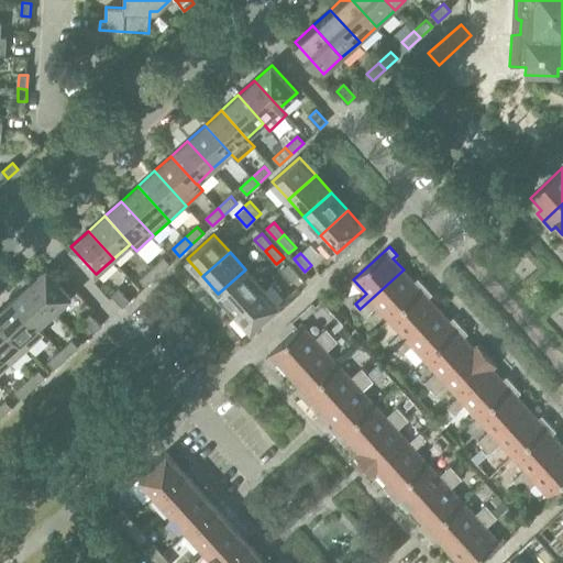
[(170,264),(164,256),(152,268),(157,275),(170,264)]
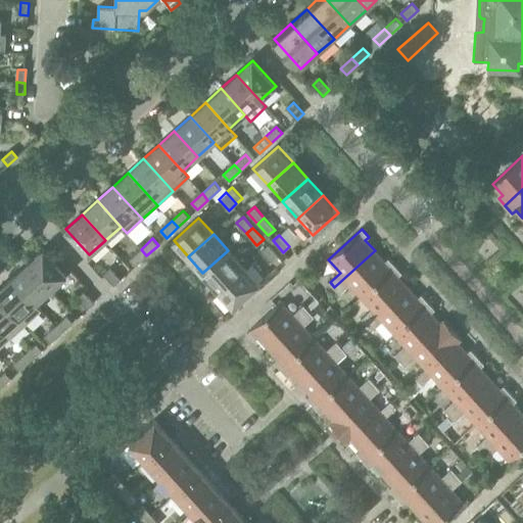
[(278,256),(268,245),(262,250),(272,262),(278,256)]
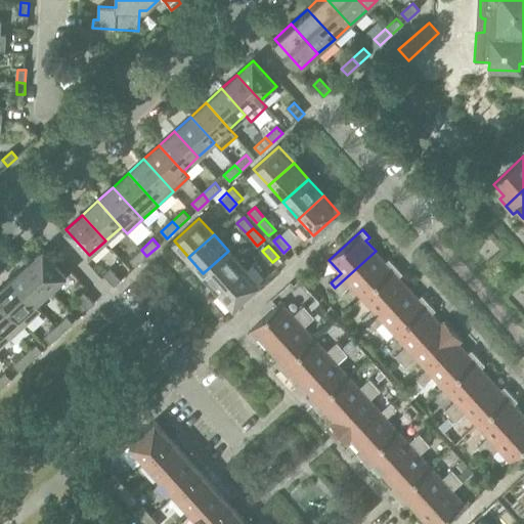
[(43,249),(27,263),(51,291),(68,275),(43,249)]
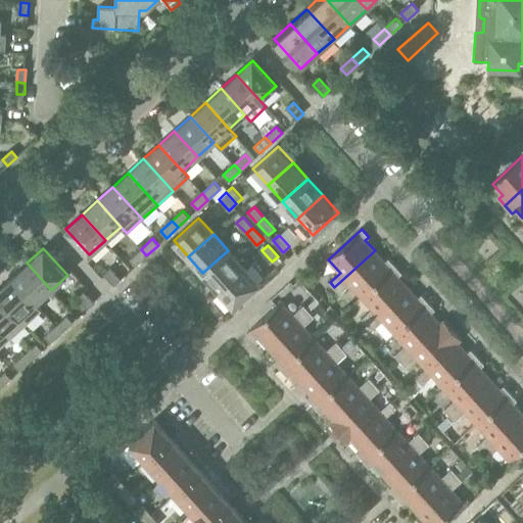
[(136,266),(146,255),(141,249),(130,259),(136,266)]
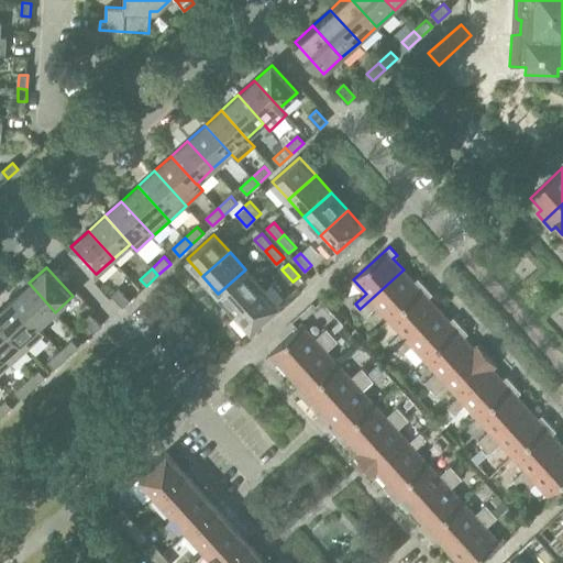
[(262,287),(245,269),(218,294),(234,311),(262,287)]
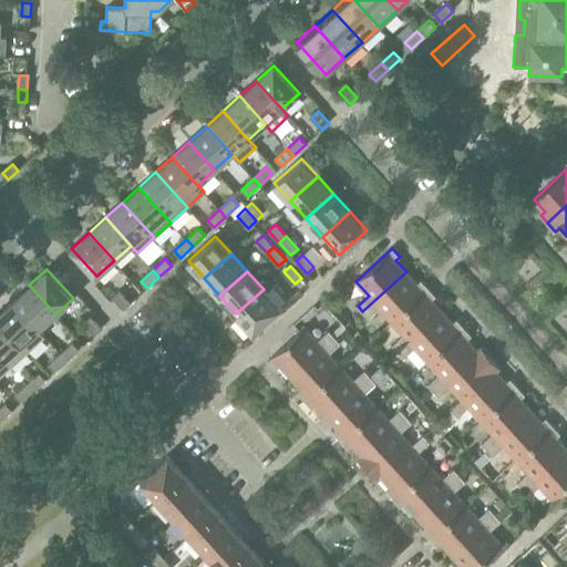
[(418,284),(406,271),(362,311),(368,318),(380,308),(391,321),(428,288),(421,280),(418,284)]
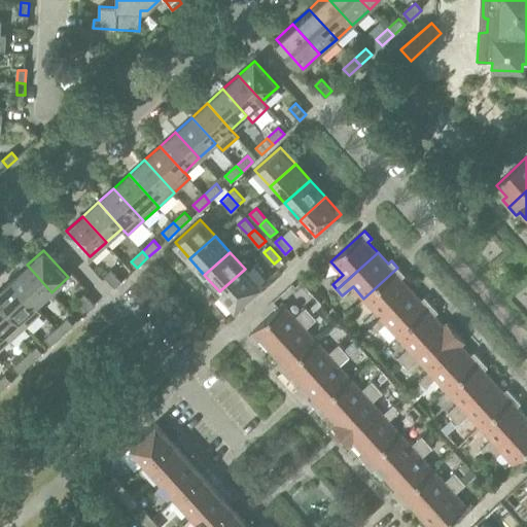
[(51,292),(27,265),(11,279),(36,307),(51,292)]
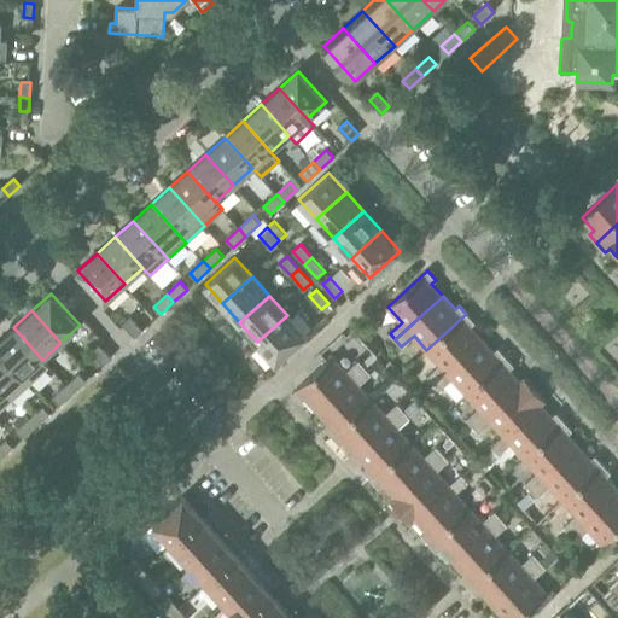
[(429,375),(433,383),(482,339),(471,326),(474,322),(466,314),(426,350),(441,365),(429,375)]
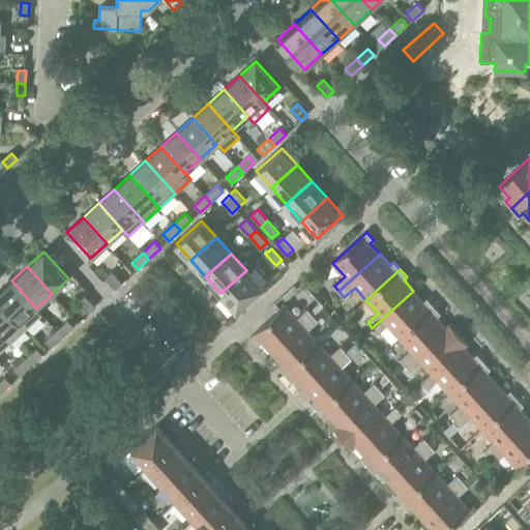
[(246,270),(221,293),(236,311),(262,288),(246,270)]
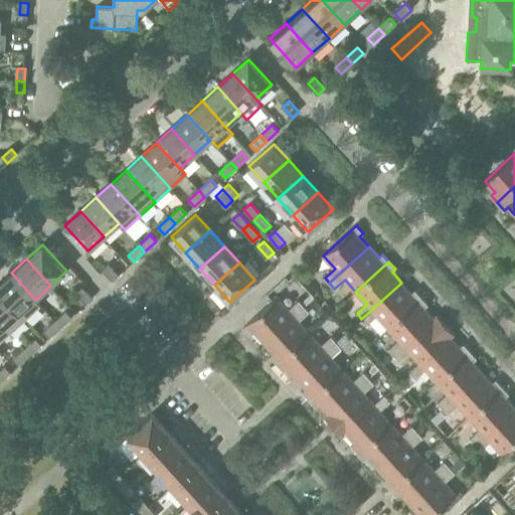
[(119,275),(109,264),(103,270),(113,281),(119,275)]
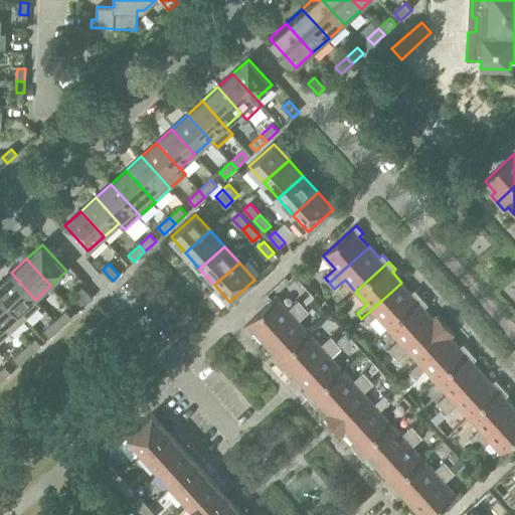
[(35,300),(11,273),(0,283),(0,291),(25,319),(40,305),(35,300)]
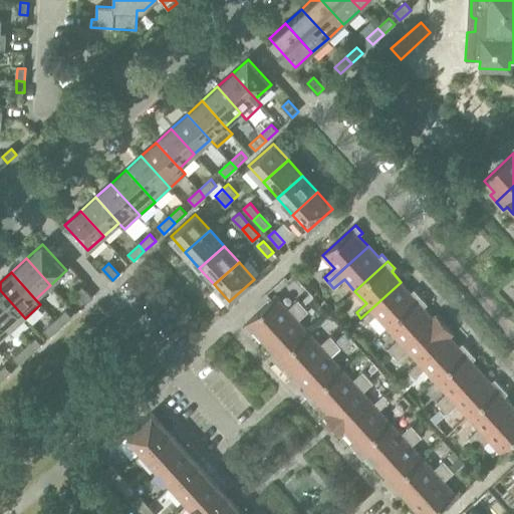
[(411,293),(401,282),(360,318),(366,324),(376,314),(388,326),(420,297),(414,290),(411,293)]
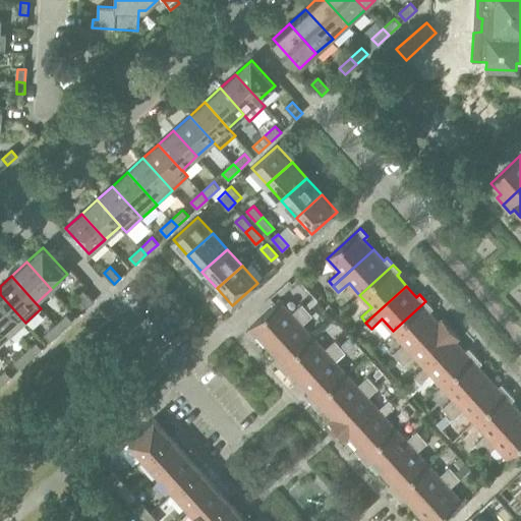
[(94,301),(83,290),(77,296),(88,307),(94,301)]
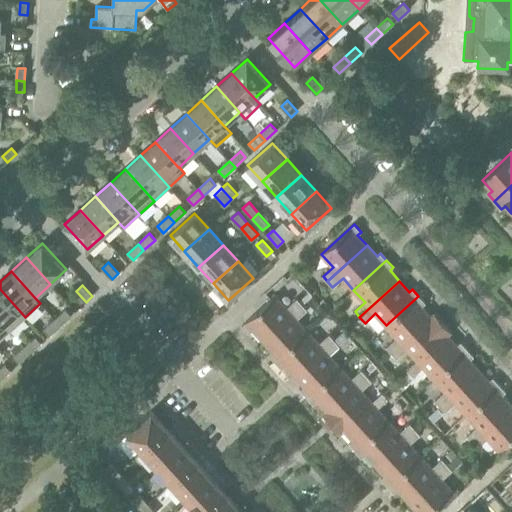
[(0,319),(10,331),(25,317),(0,289),(0,319)]
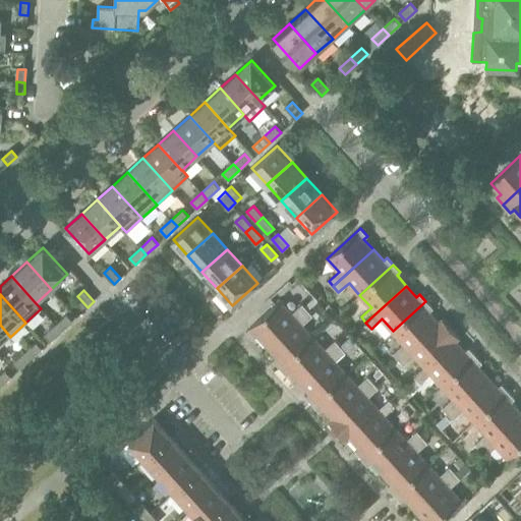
[(317,300),(314,297),(304,306),(307,309),(307,310),(317,300)]
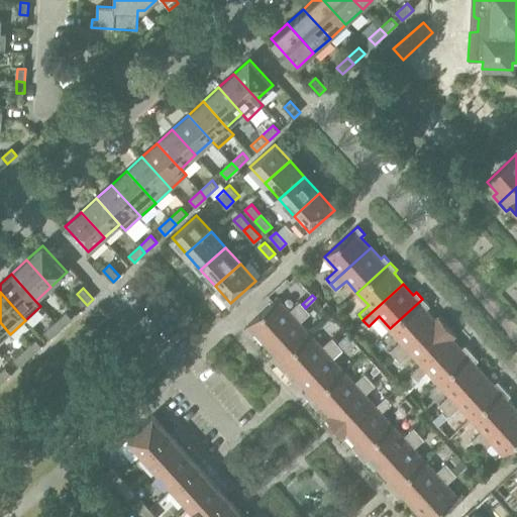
[(290,311),(279,299),(245,328),(251,336),(255,332),(265,343),(305,307),(302,304),(300,302),(290,311)]
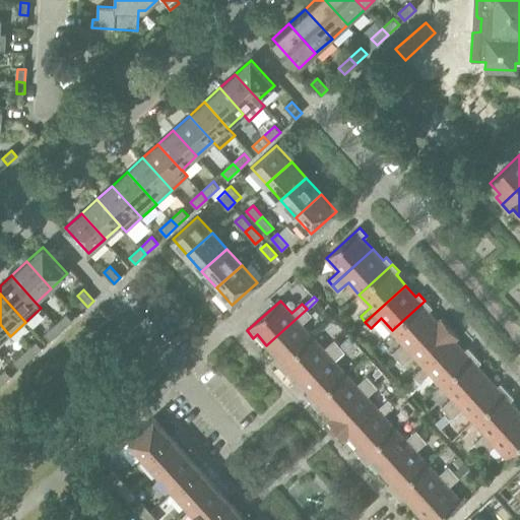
[(393,352),(398,358),(438,321),(429,311),(432,308),(425,301),(392,330),(403,343),(393,352)]
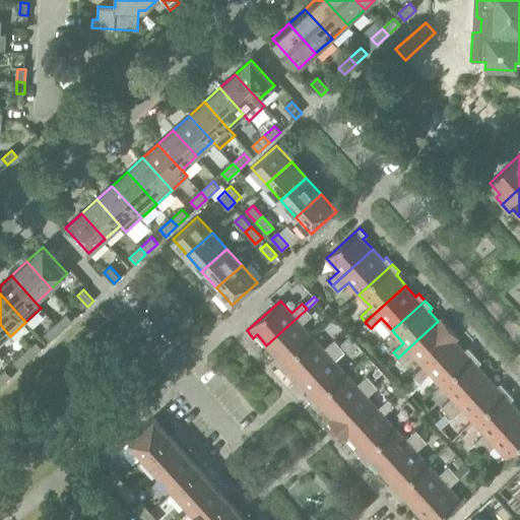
[(108,317),(100,309),(90,316),(99,325),(108,317)]
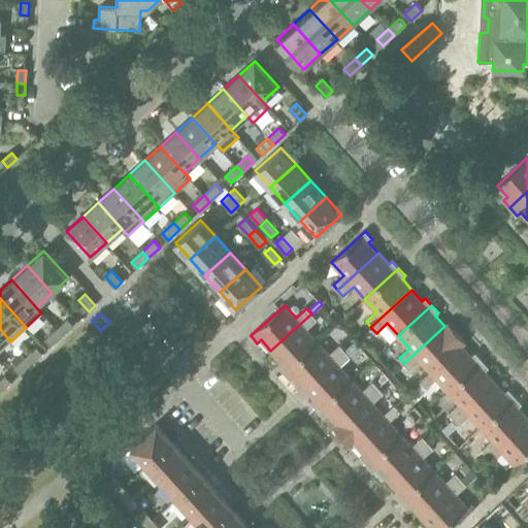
[(277,365),(284,372),(318,341),(306,329),(317,320),(311,315),(311,314),(270,351),(281,362),(277,365)]
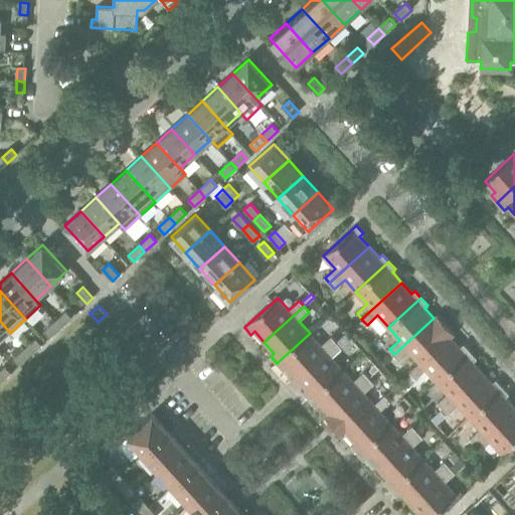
[(71,317),(66,311),(55,321),(60,327),(71,317)]
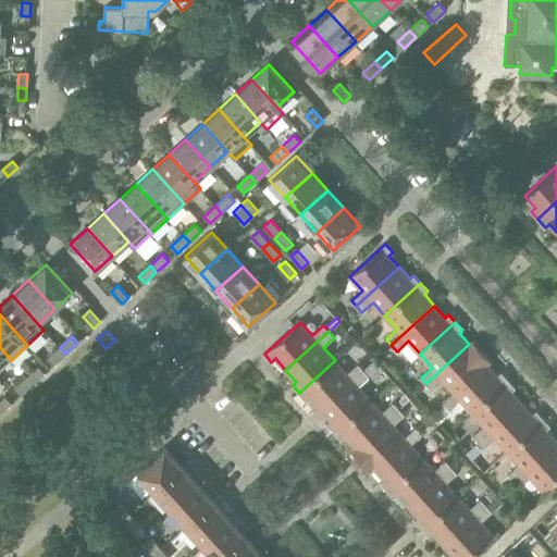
[(473,341),(469,344),(426,383),(432,390),(443,380),(455,393),(487,363),(487,364),(492,361),(473,341)]
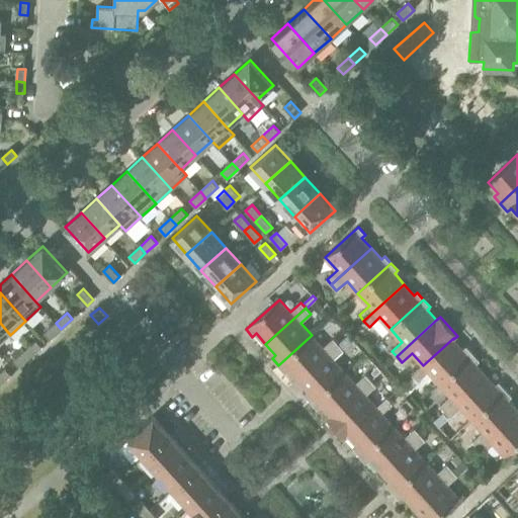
[(0,343),(10,335),(0,323),(0,343)]
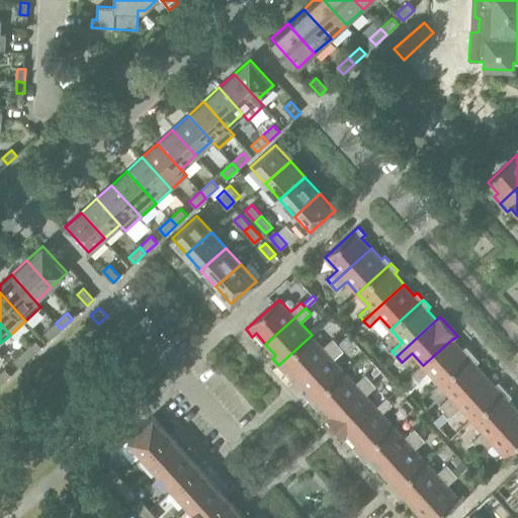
[(50,339),(61,329),(56,323),(44,333),(50,339)]
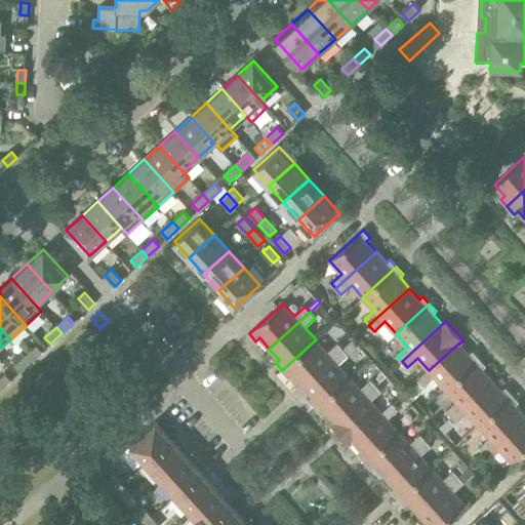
[(301,385),(342,349),(337,344),(327,353),(316,339),(282,370),(288,377),(292,374),(301,385)]
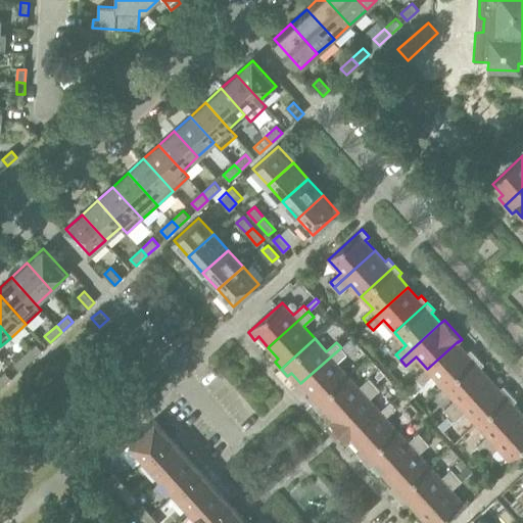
[(432,375),(443,387),(477,357),(471,349),(468,352),(458,342),(458,341),(427,369),(416,378),(422,384),(432,375)]
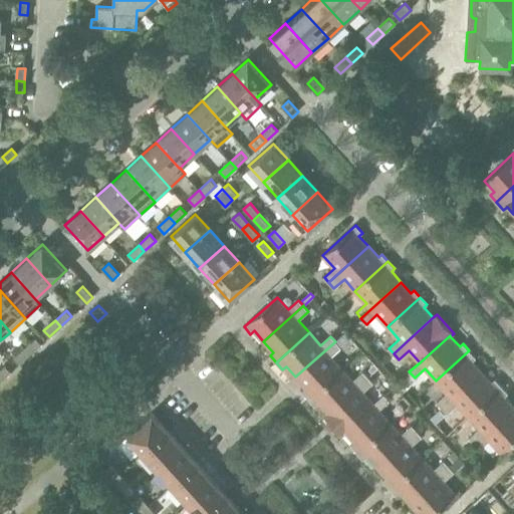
[(41,344),(35,337),(24,347),(30,354),(41,344)]
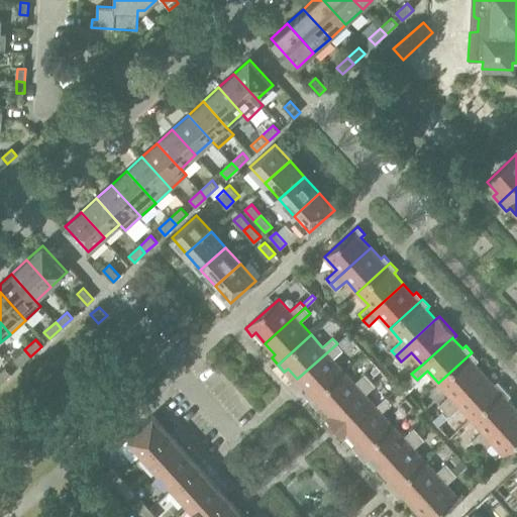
[(304,393),(310,400),(343,370),(332,358),(342,349),(337,343),(297,379),(307,390),(304,393)]
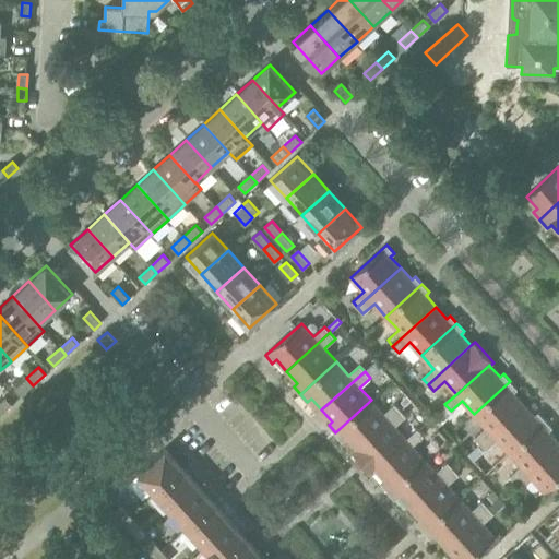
[(21,396),(33,385),(26,378),(14,389),(21,396)]
